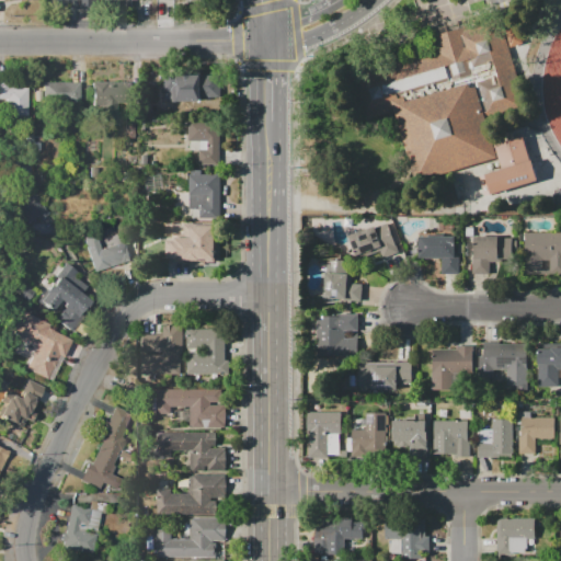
[(93,0),(93,7),(79,7),(79,9),(70,9),(70,7),(50,7),(50,0),(93,0)]
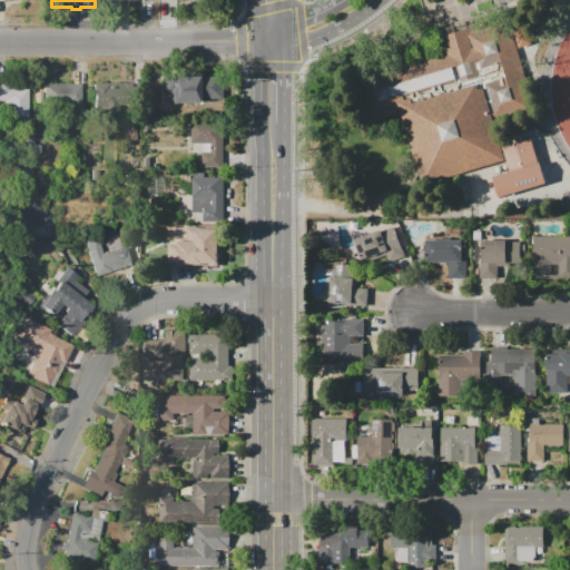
[(373,108),(359,61),(505,17),(531,102),(511,109),(499,69),(373,108)]
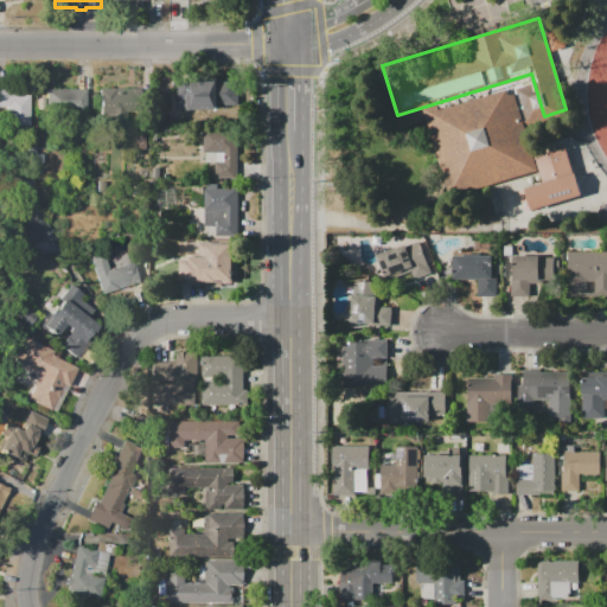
[(174,81),(238,81),(238,104),(217,104),(217,110),(183,110),(183,101),(174,101),(174,81)]
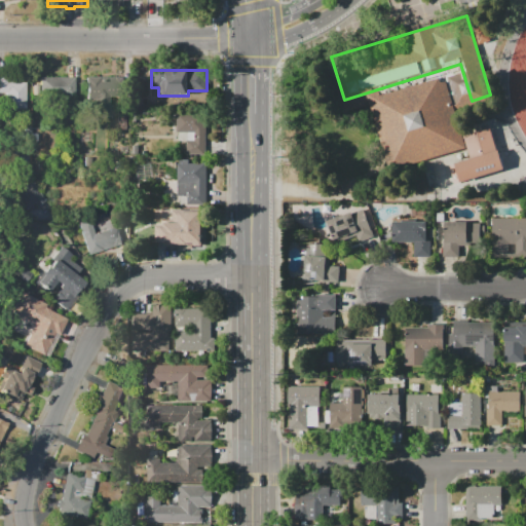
[(0,75),(0,94),(6,94),(7,109),(27,108),(26,83),(14,83),(14,75),(0,75)]
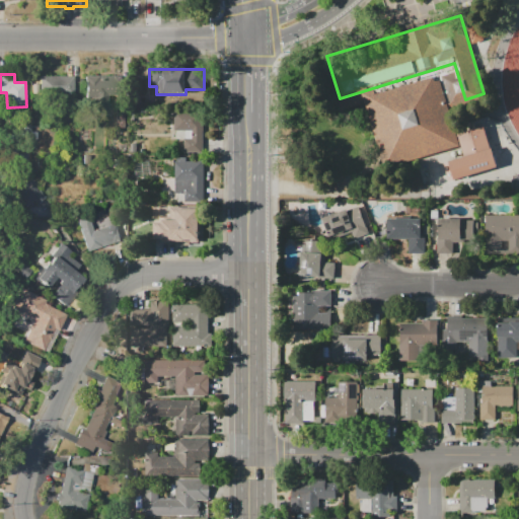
[(460,145),(383,167),(363,96),(440,74),(460,145)]
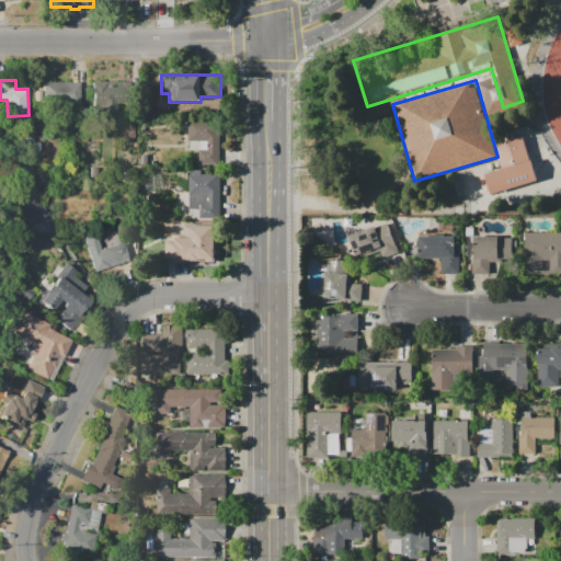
[(43,82),(44,105),(81,104),(80,81),(43,82)]
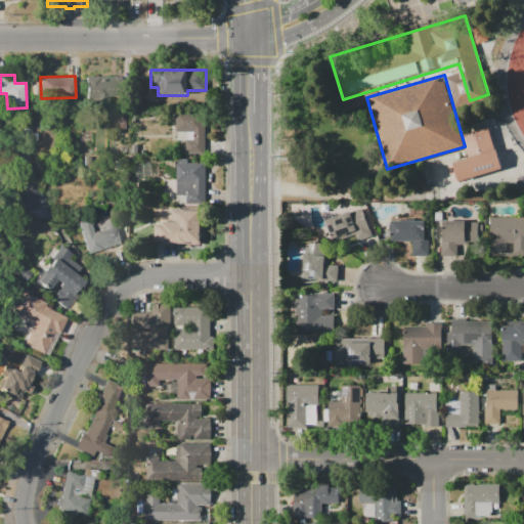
[(95,96),(84,96),(84,77),(115,78),(115,96),(107,96),(107,111),(94,111),(95,96)]
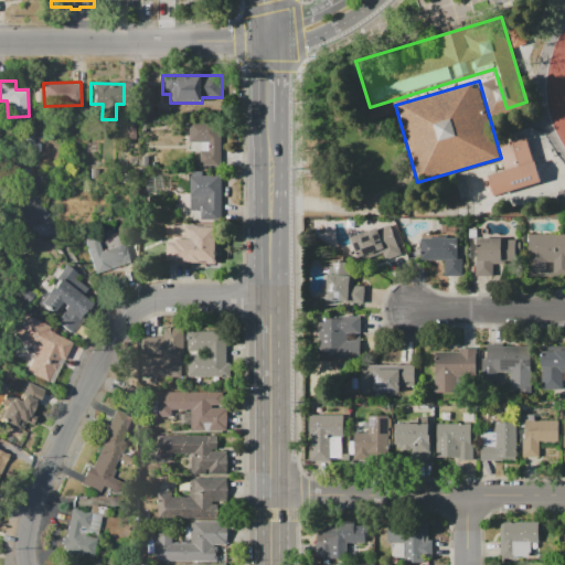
[(191,118),(191,141),(201,141),(201,168),(222,168),(222,118),(191,118)]
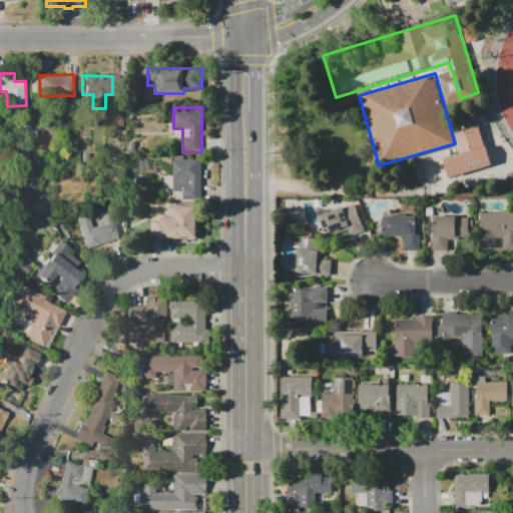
[(477,124),(484,145),(460,153),(453,131),(477,124)]
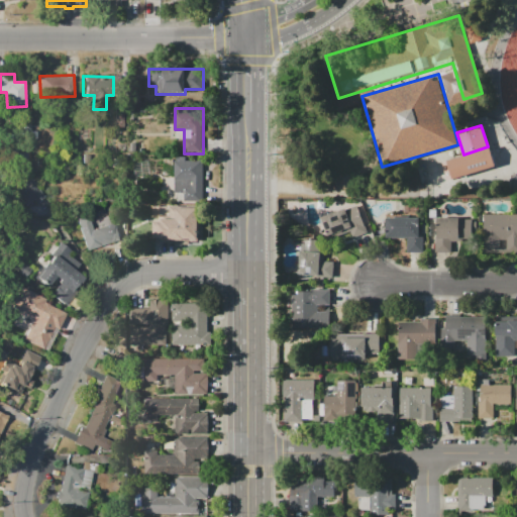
[(175,157),(186,157),(186,161),(200,161),(200,202),(185,202),(185,193),(175,193),(175,157)]
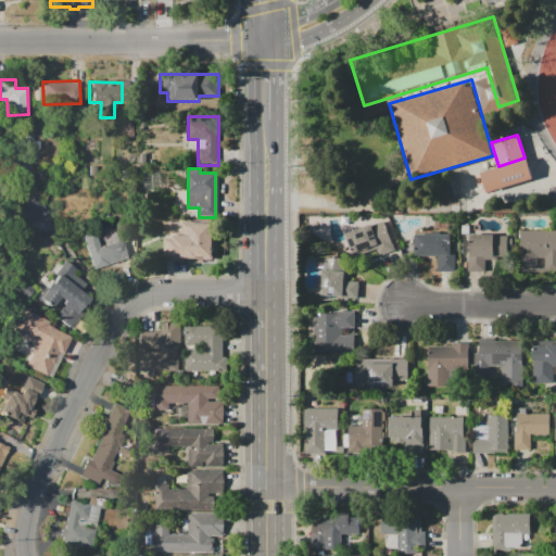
[(34,191),(47,213),(24,226),(11,204),(34,191)]
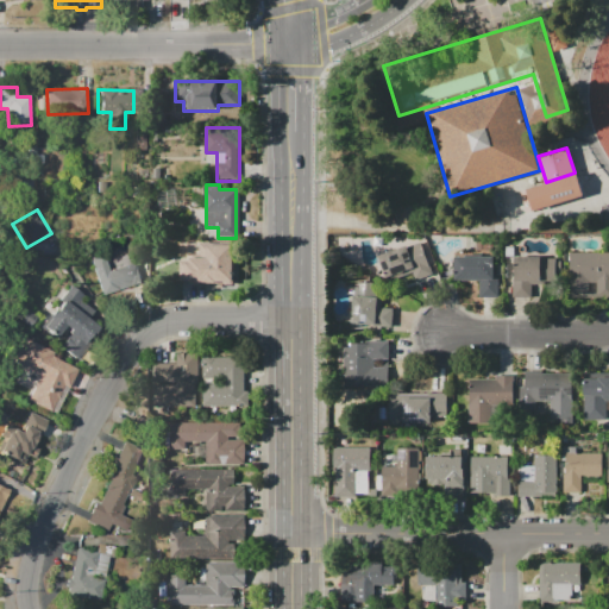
[(420,240),(433,272),(415,281),(410,269),(387,278),(377,258),(420,240)]
